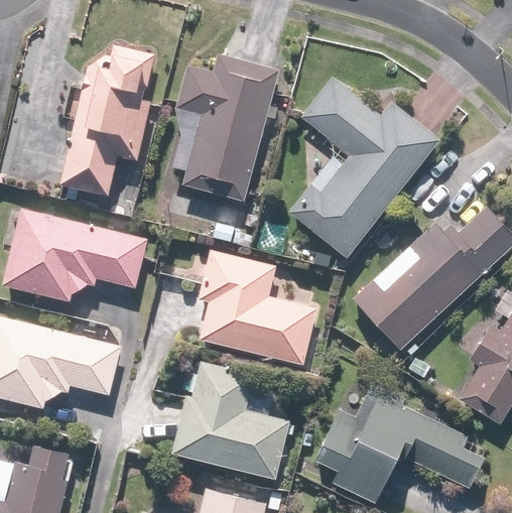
[(109,57),(102,55),(87,67),(60,185),(108,196),(117,157),(139,162),(153,101),(143,99),(152,56),(111,47),(109,57)]
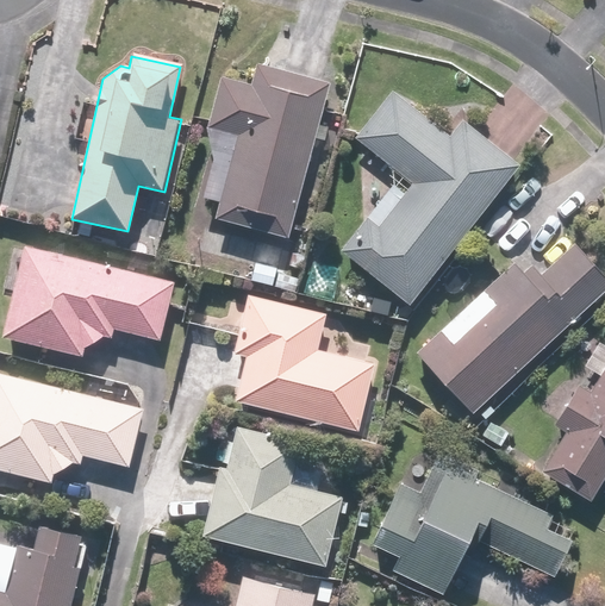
[(217,222),(287,238),(312,141),(323,144),(326,129),(316,125),(326,85),(256,67),(251,88),(219,81),(209,127),(220,131),(203,199),(220,202),(217,222)]
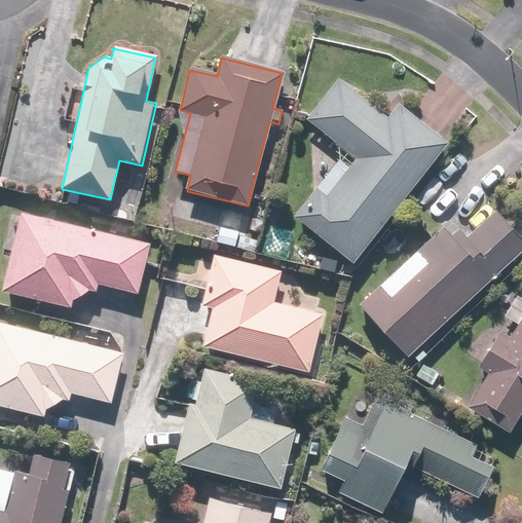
[(352,264),(446,144),(397,105),(386,118),(335,77),(303,118),(346,152),(295,218),(352,264)]
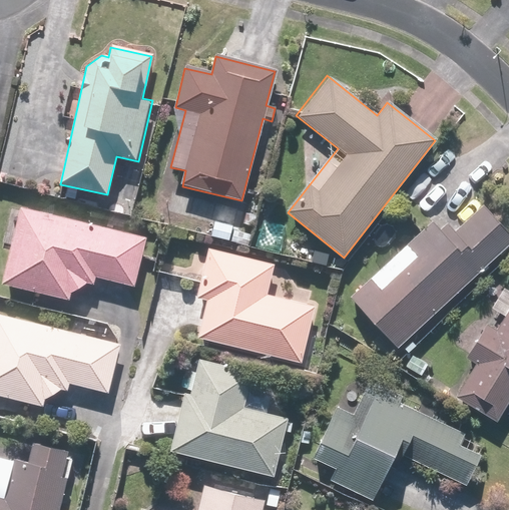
[(350,299),(397,350),(508,245),(508,231),(483,204),(454,231),(440,215),(350,299)]
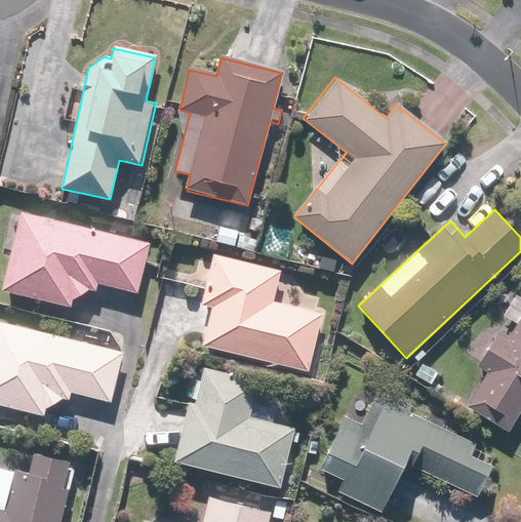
[(71,307),(73,298),(101,285),(136,295),(150,243),(23,210),(2,288),(71,307)]
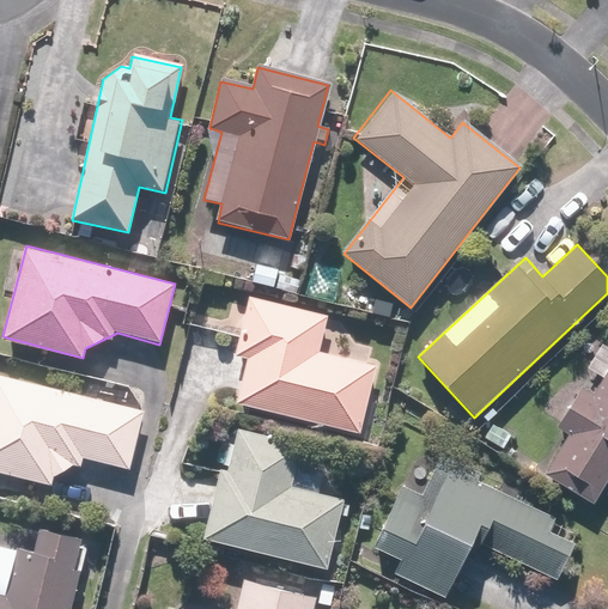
[(328,315),(248,296),(232,355),(247,359),(235,406),(359,436),(377,365),(318,352),(328,315)]
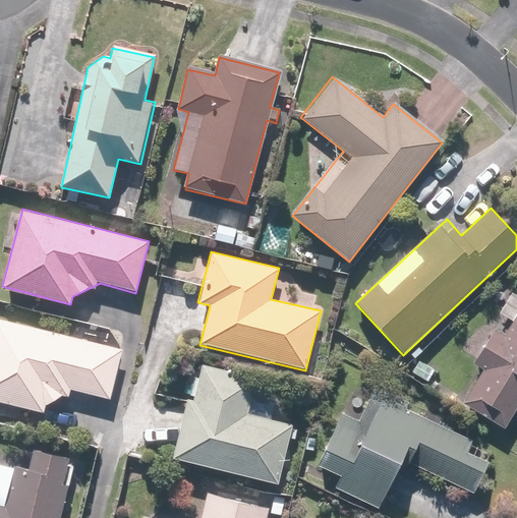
[(481,370),(461,404),(505,430),(516,409),(516,311),(503,336),(493,330),(471,364),(481,370)]
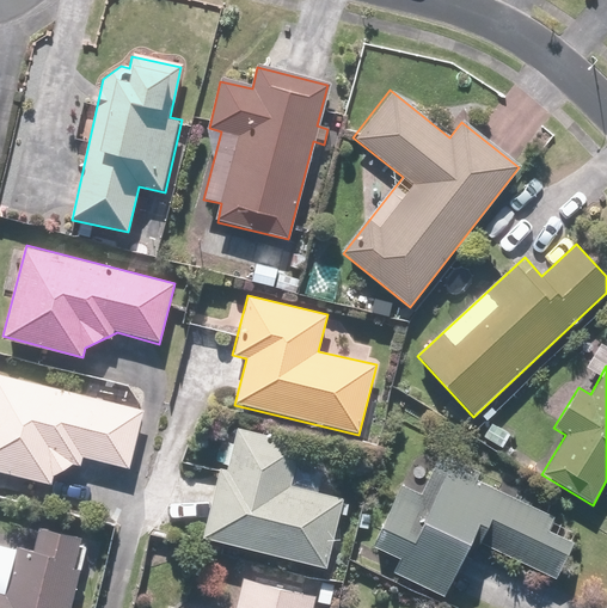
[(145,410),(0,374),(0,472),(51,485),(53,477),(73,466),(81,468),(84,459),(129,471),(145,410)]
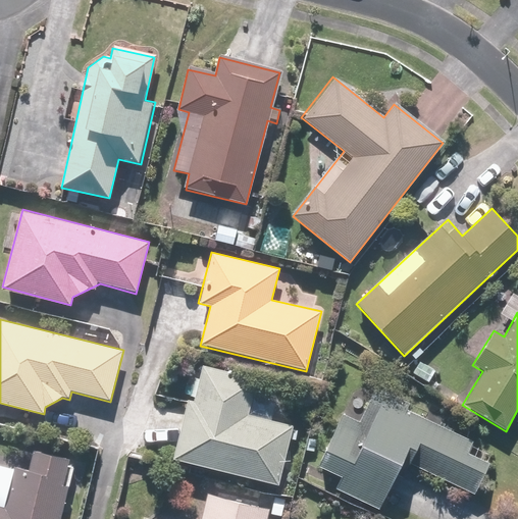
[(187,399),(172,458),(280,484),(295,426),(248,415),(257,378),(201,364),(193,400),(187,399)]
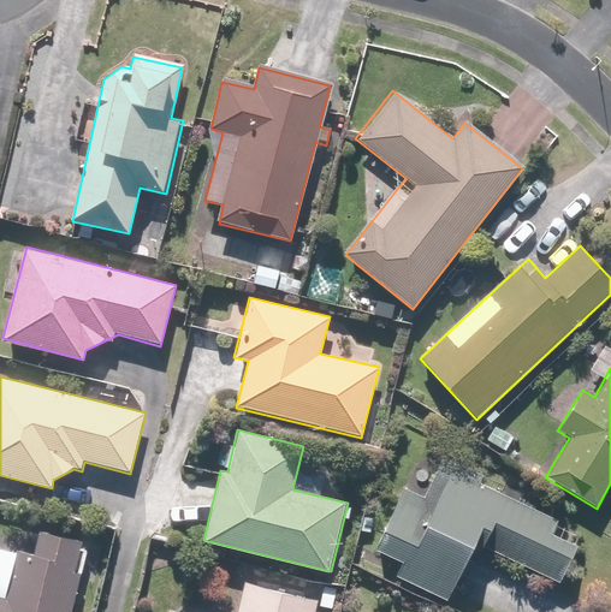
[(558,586),(577,545),(552,533),(558,520),(439,463),(420,504),(399,494),(373,548),(402,562),(395,578),(448,604),(476,546),(558,586)]
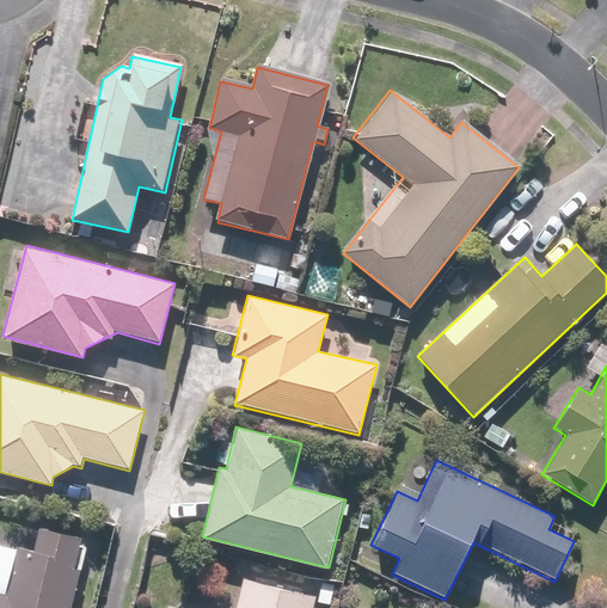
[(72,607),(81,571),(75,570),(83,538),(38,527),(32,551),(0,542),(0,607),(72,607)]
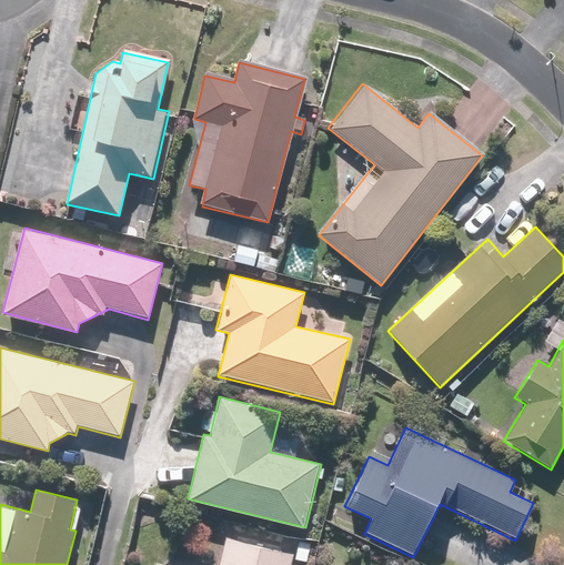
[(292,564),(294,554),(224,537),(218,564),(292,564)]
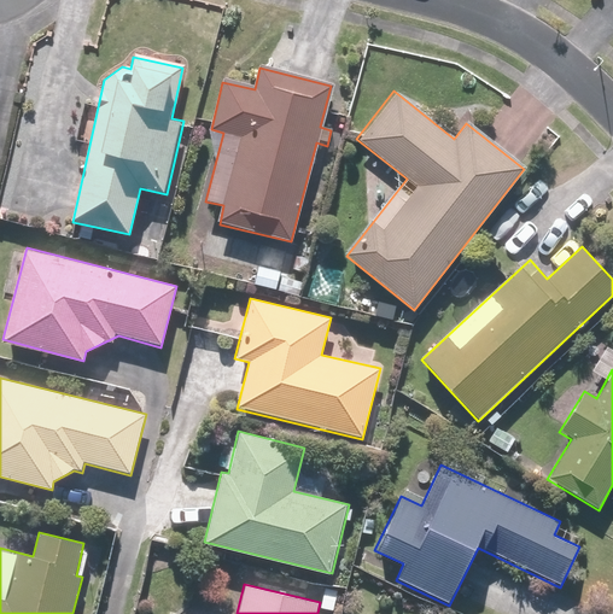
All buildings are outlined.
